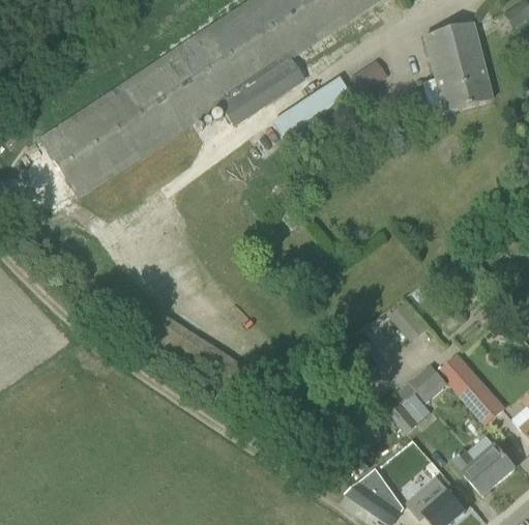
[(248,0),(40,137),(78,195),(218,103),(233,125),(293,86),(289,80),(300,73),(290,56),(374,0),(248,0)]
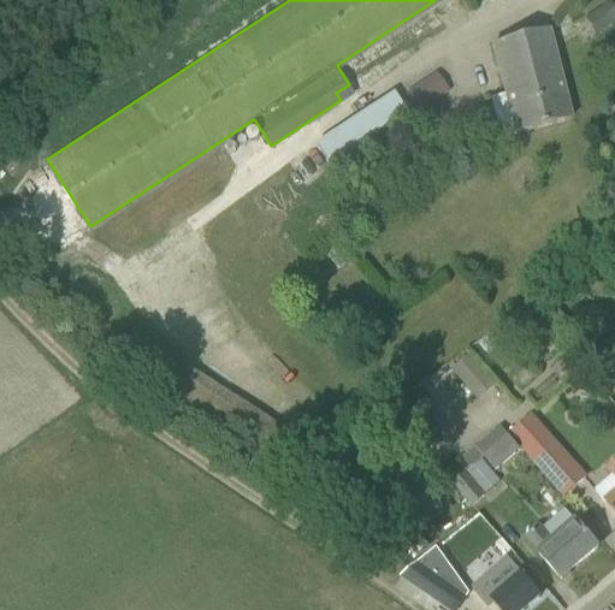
[(614,1),(614,0),(603,0),(590,9),(598,23),(614,13),(614,1)]
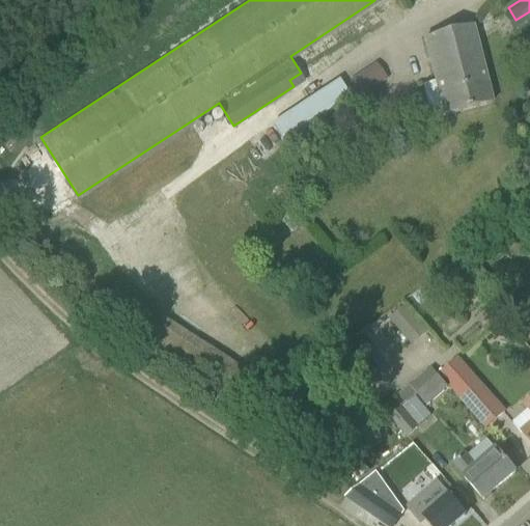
[(425,34),(445,111),(493,100),(472,22),(425,34)]
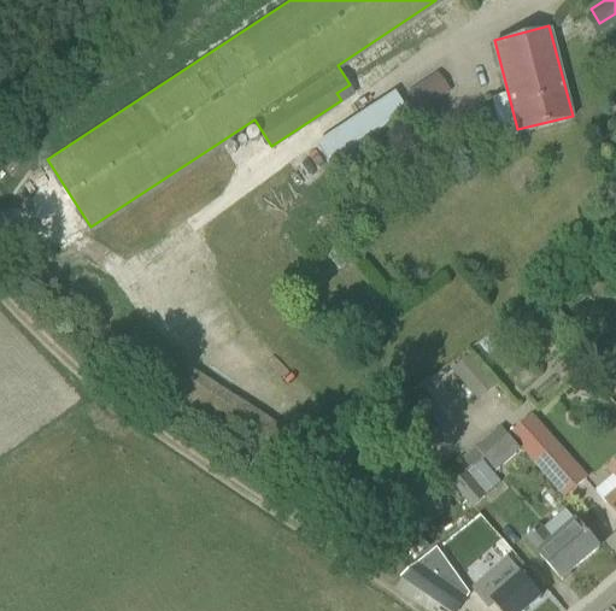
[(436,68),(406,88),(420,109),(450,88),(436,68)]
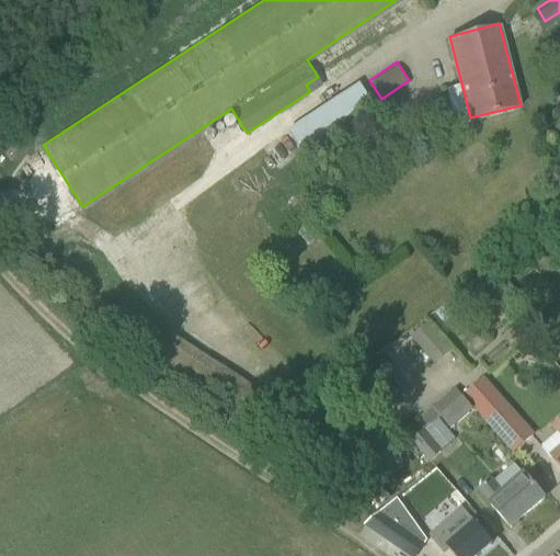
[(287,127),(307,157),(377,110),(358,80),(287,127)]
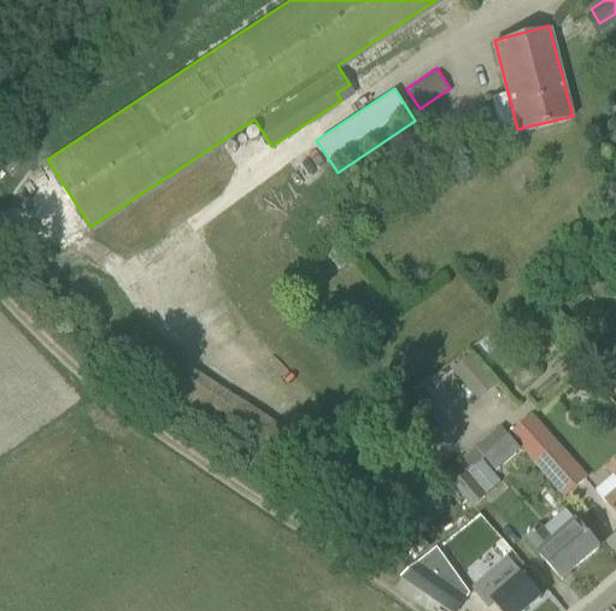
[(615,262),(612,259),(600,274),(615,287),(615,262)]
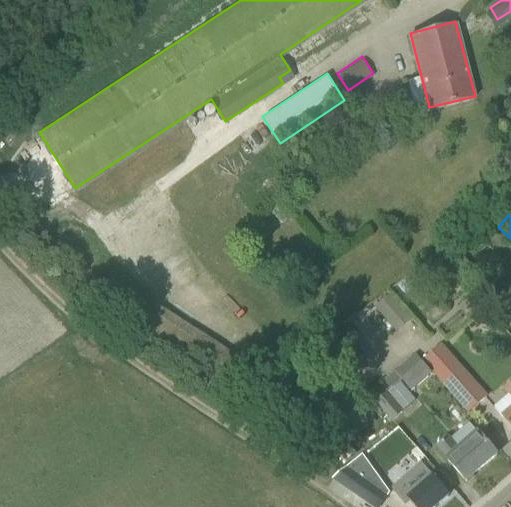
[(394,290),(379,303),(389,315),(405,302),(394,290)]
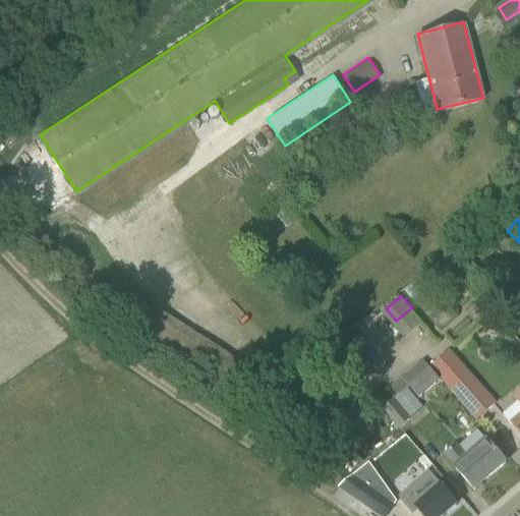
[(432,363),(477,415),(497,399),(452,347),(432,363)]
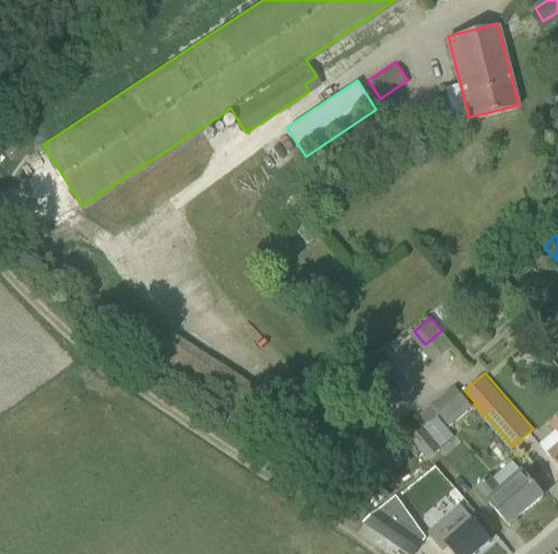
[(432,405),(450,426),(472,407),(461,393),(460,392),(454,386),(432,405)]
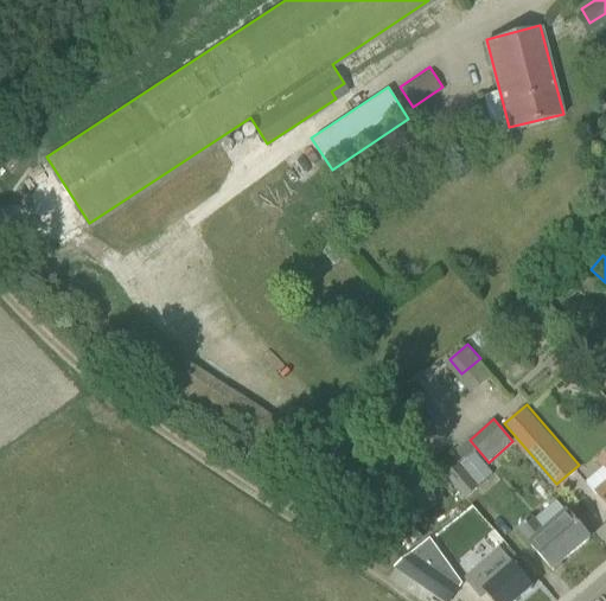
[(446,473),(466,497),(479,485),(459,461),(446,473)]
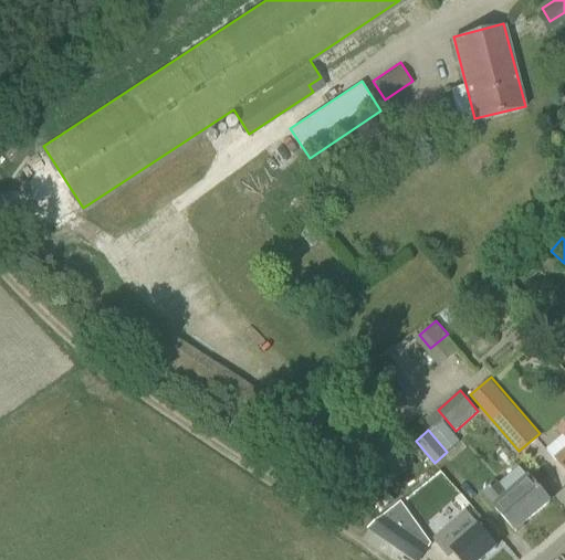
[(498,479),(485,490),(497,504),(495,504),(501,510),(516,528),(551,498),(535,481),(530,474),(520,463),(499,481),(498,479)]
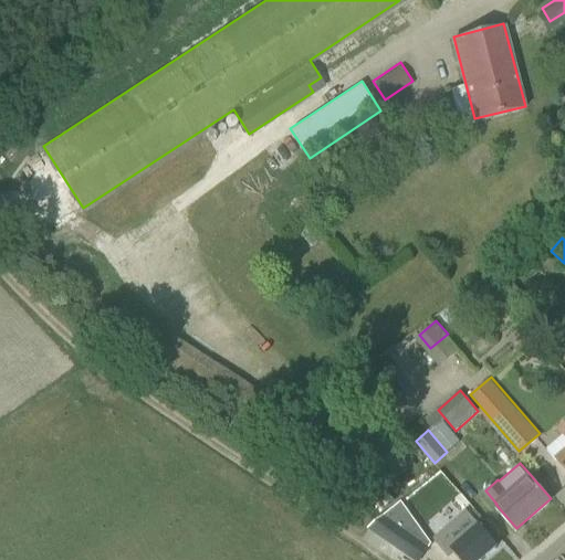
[(400,499),(369,525),(418,558),(430,540),(417,521),(407,528),(404,526),(411,514),(400,499)]
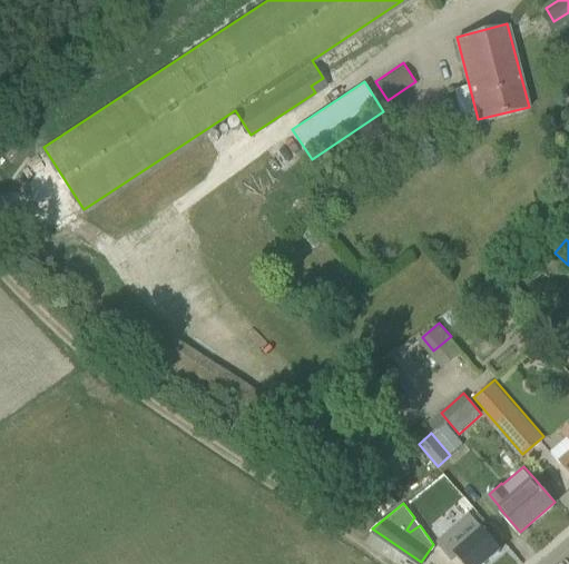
[(439,540),(452,555),(457,552),(467,563),(481,563),(501,547),(487,531),(471,513),(439,540)]
